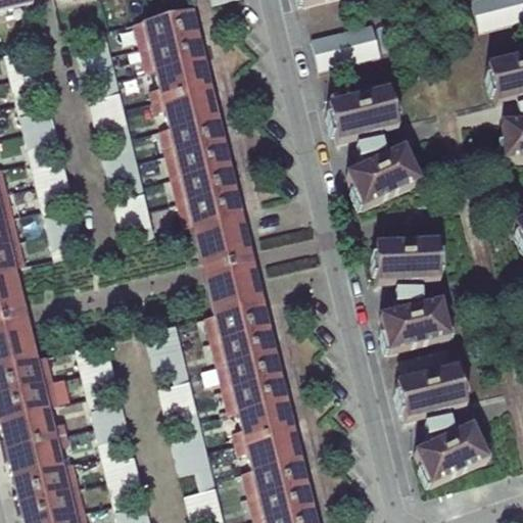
[(0,0),(0,14),(33,7),(31,0),(0,0)]
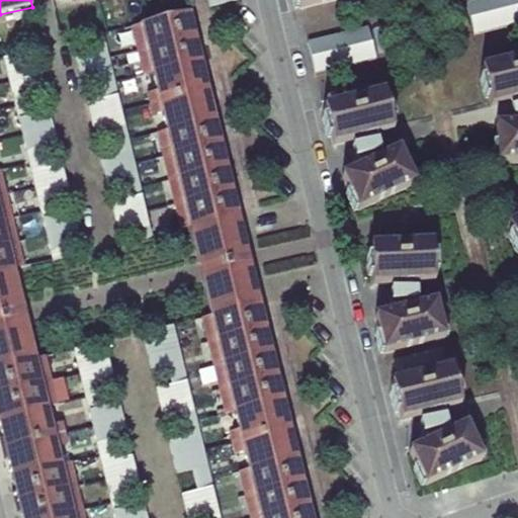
[(295,0),(298,9),(336,0),(295,0)]
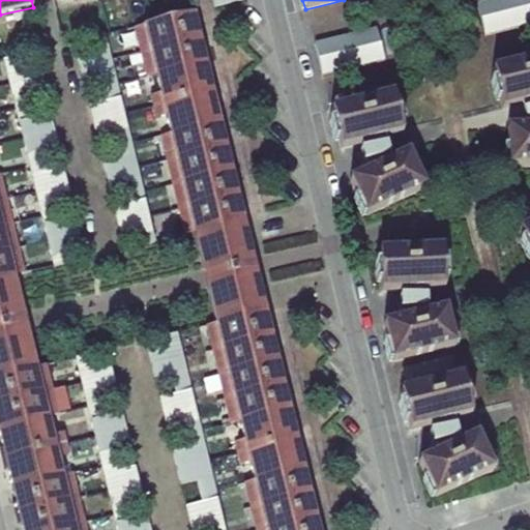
[(529,0),(498,0),(477,6),(484,35),(529,24),(529,0)]
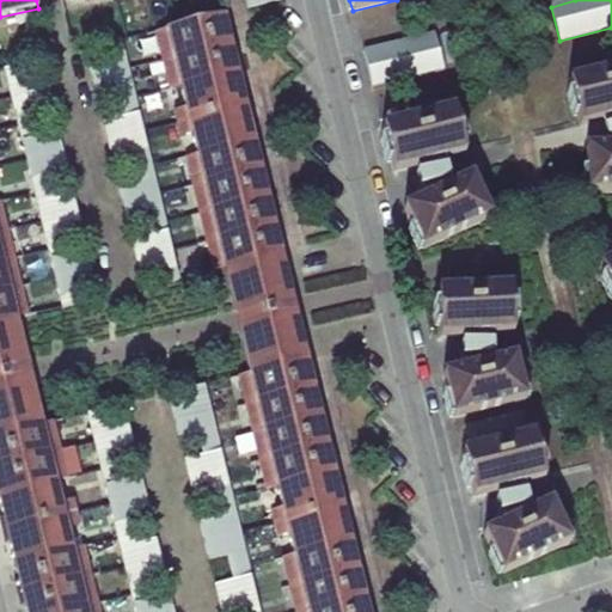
[(549,10),(533,14),(540,43),(556,38),(549,10)]
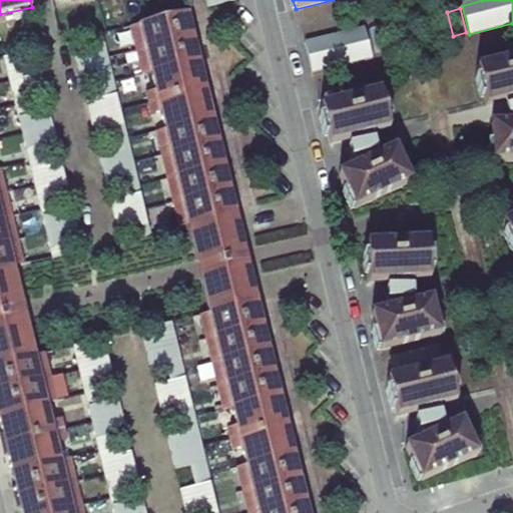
[(194,37),(188,13),(129,27),(135,51),(194,37)]
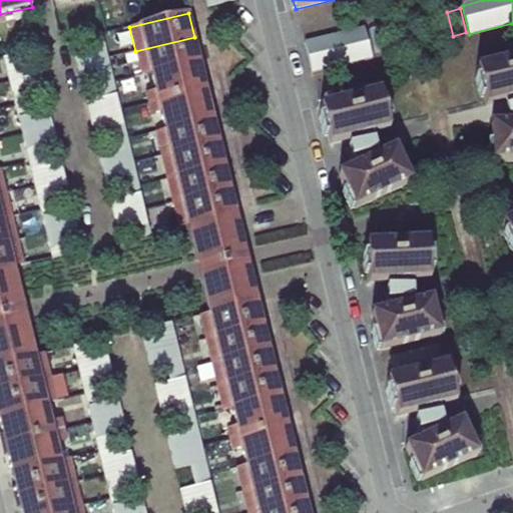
[(381,27),(370,30),(370,31),(368,31),(373,55),(375,54),(376,55),(387,52),(381,27)]
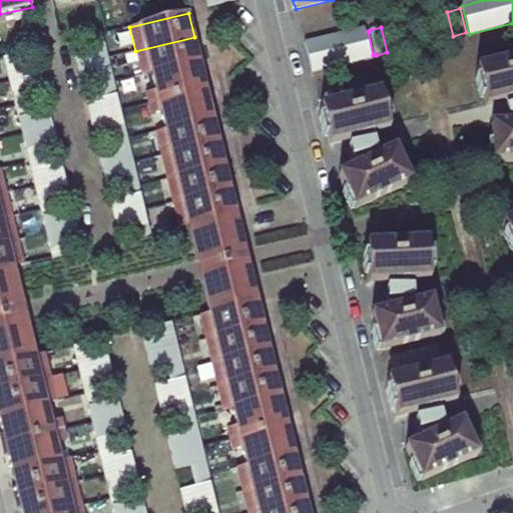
[(365,29),(305,43),(312,73),(372,58),(365,29)]
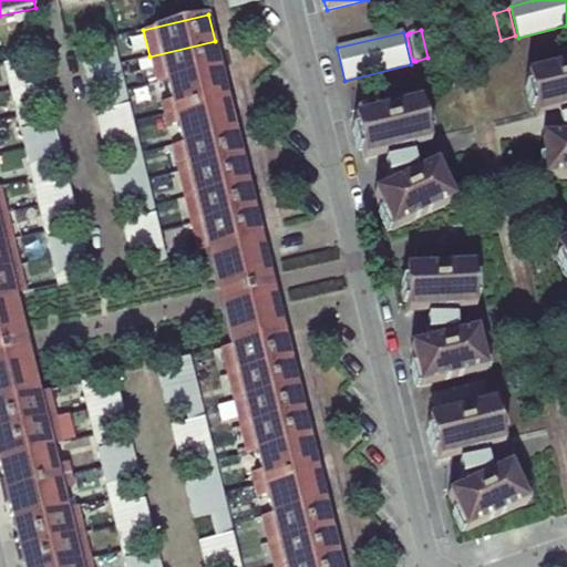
[(156,84),(165,81),(222,68),(215,41),(150,57),(156,84)]
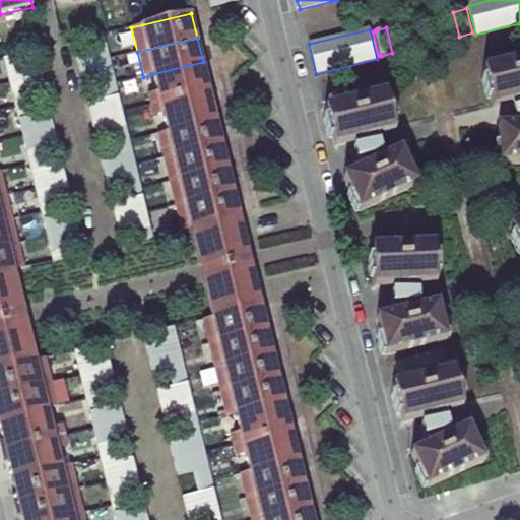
[(19,55),(3,59),(9,84),(41,77),(37,59),(20,63),(19,55)]
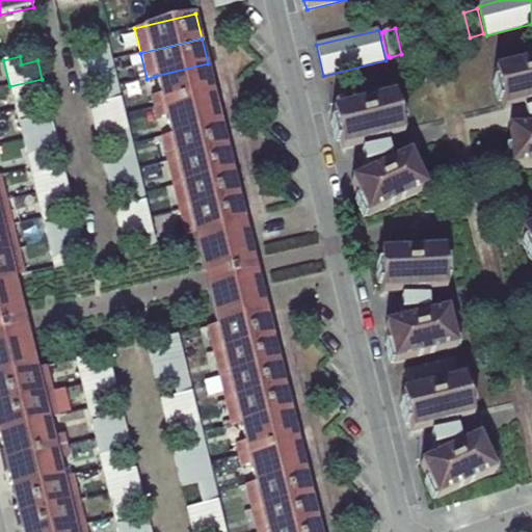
[(118,85),(112,60),(80,68),(84,85),(100,81),(102,89),(118,85)]
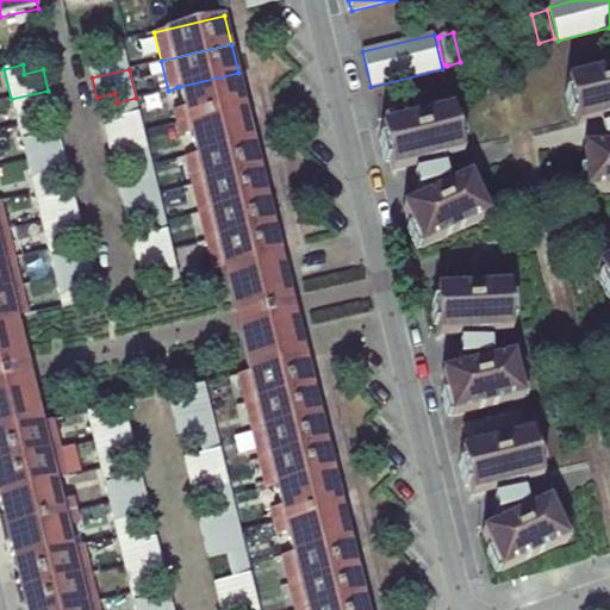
[(598,120),(609,117),(609,70),(566,81),(578,126),(598,120)]
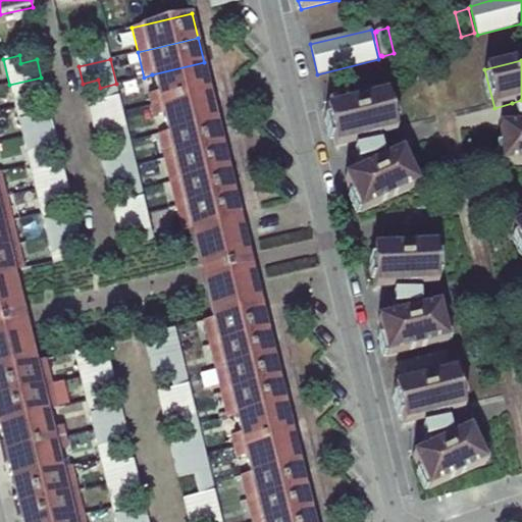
[(204,62),(152,74),(157,93),(148,95),(150,106),(211,92),(204,62)]
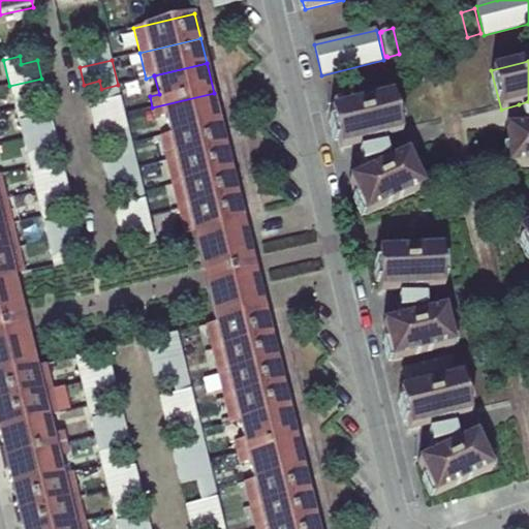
[(124,114),(118,85),(101,89),(104,101),(88,105),(91,122),(124,114)]
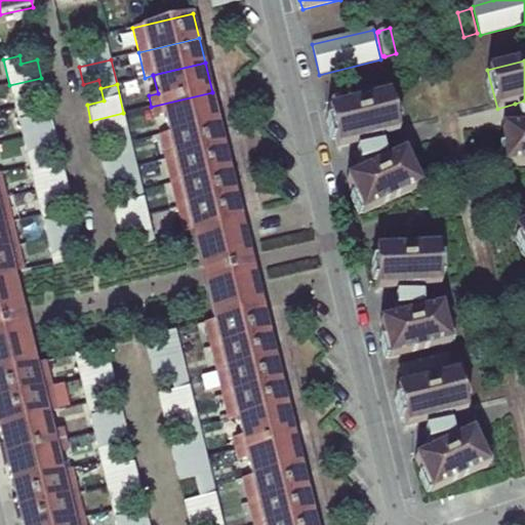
[(163,117),(167,133),(219,122),(212,92),(151,107),(154,118),(163,117)]
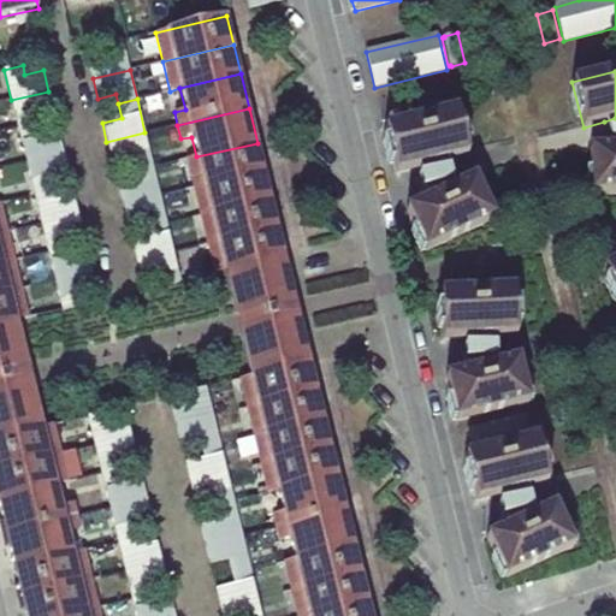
[(396,173),(418,167),(445,161),(468,155),(457,111),(384,129),(396,173)]
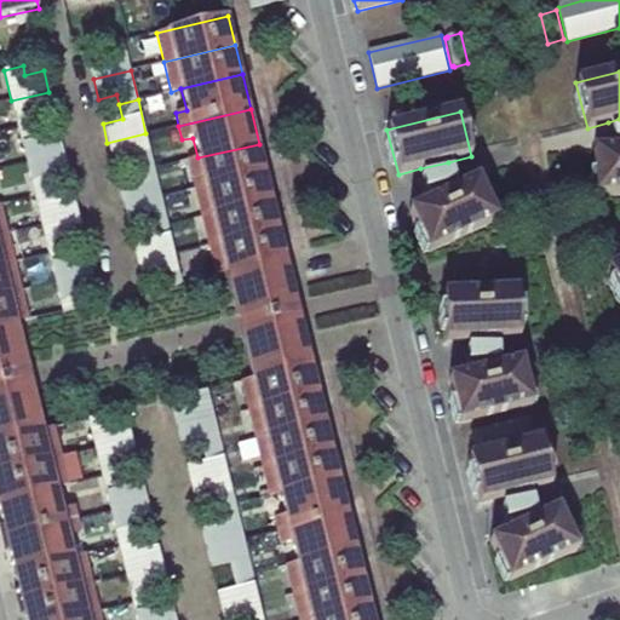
[(619,149),(619,119),(608,122),(616,150),(619,149)]
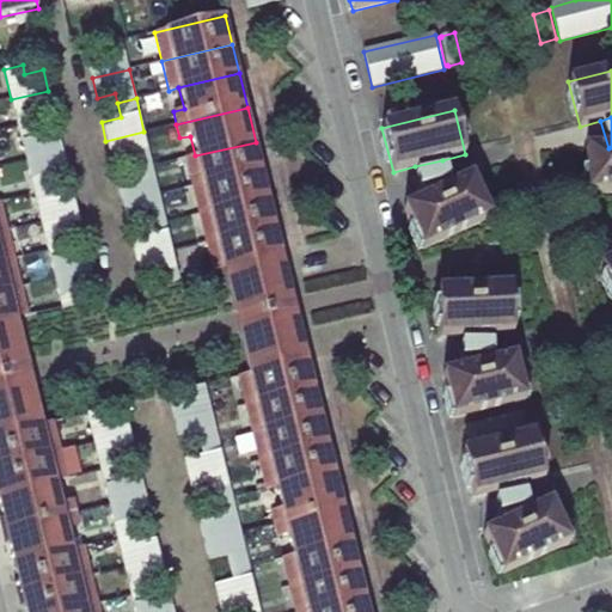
[(152,165),(144,132),(105,141),(110,160),(129,155),(133,170),(152,165)]
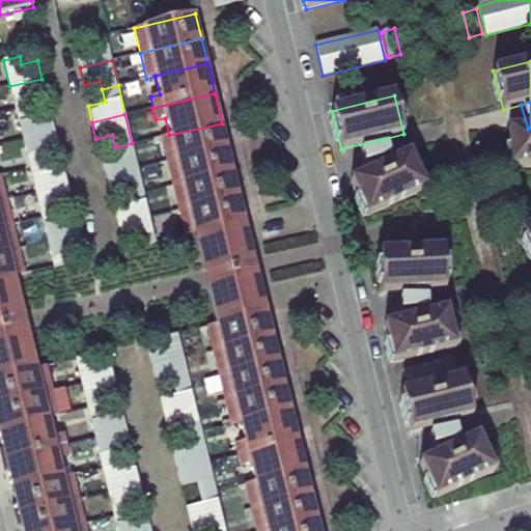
[(222,123),(169,135),(161,137),(167,162),(227,148),(222,123)]
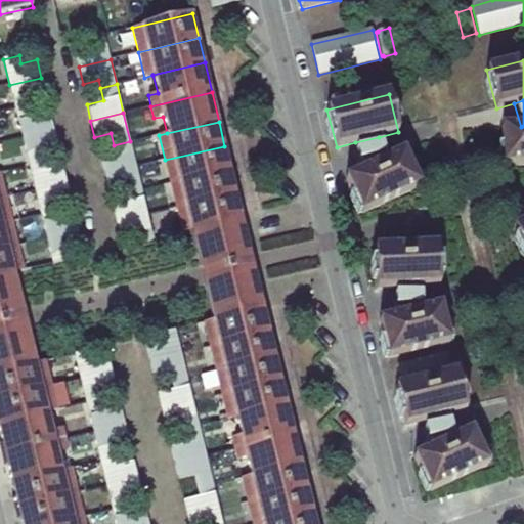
[(523,126),(521,127),(501,128),(503,166),(523,165),(523,126)]
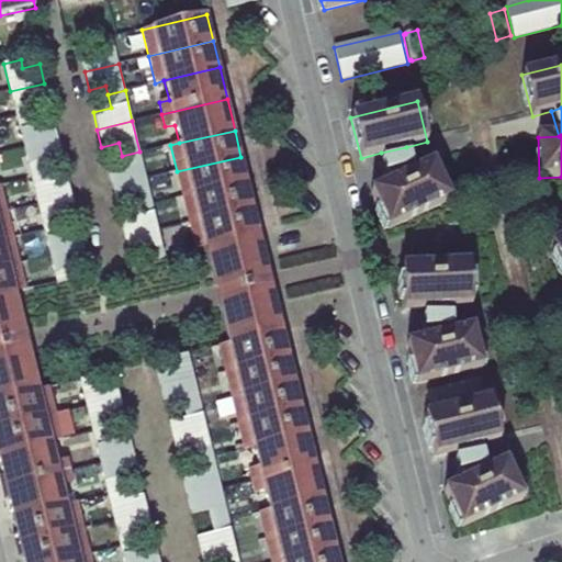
[(406,147),(381,153),(389,183),(413,172),(406,147)]
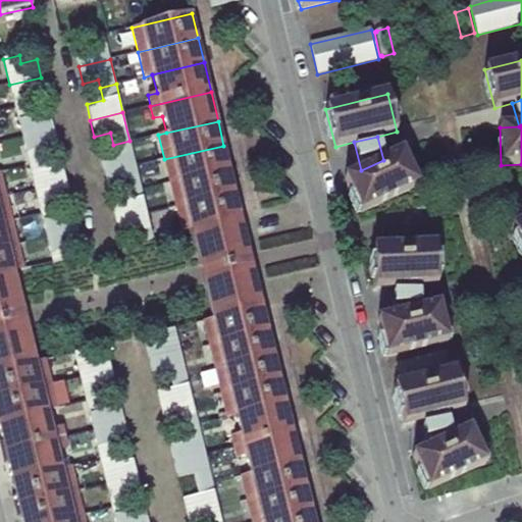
[(136,166),(129,141),(113,145),(115,153),(100,157),(104,173),(136,166)]
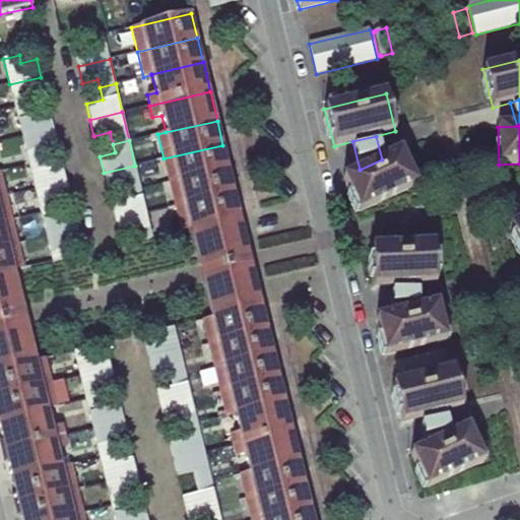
[(222,145),(164,158),(169,183),(229,169),(222,145)]
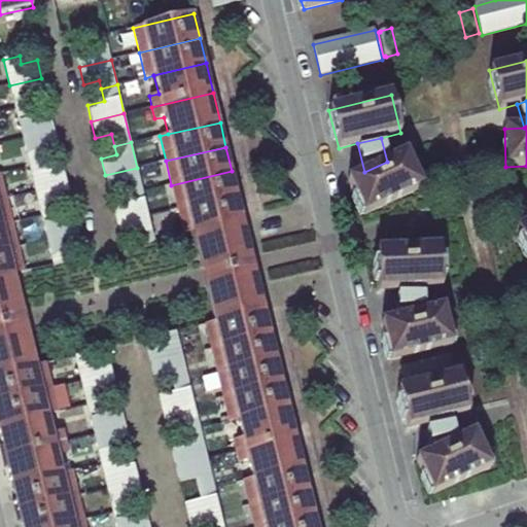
[(364,215),(422,187),(406,152),(387,162),(364,172),(348,180),(364,215)]
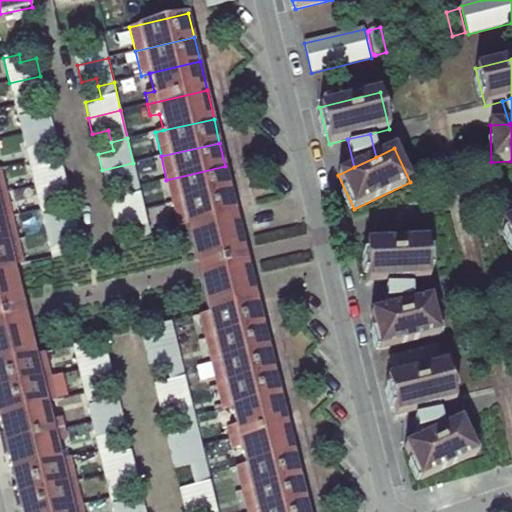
[(44,157),(28,161),(34,186),(65,179),(61,163),(46,167),(44,157)]
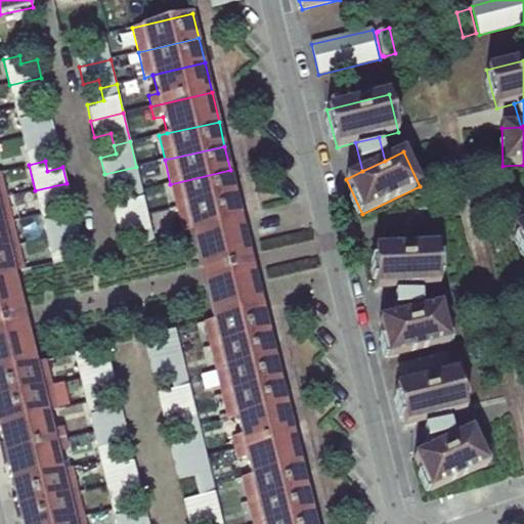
[(141,191),(136,167),(104,174),(108,190),(124,186),(126,194),(141,191)]
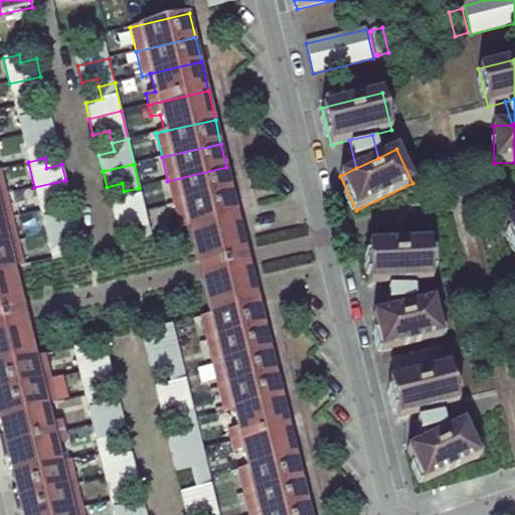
[(226,167),(167,181),(173,204),(231,191),(226,167)]
